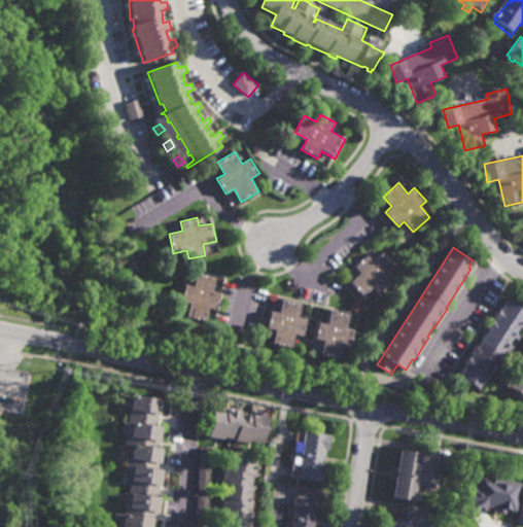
[(398,268),(389,276),(394,282),(380,295),(375,288),(363,297),(351,283),(362,273),(356,266),(369,254),(375,261),(385,252),(398,268)]
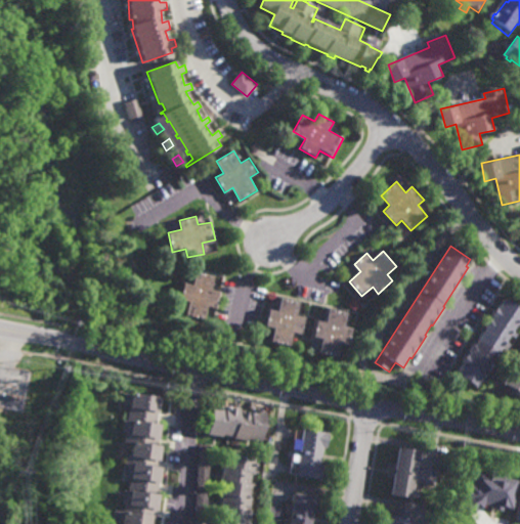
[(215,275),(213,290),(221,292),(218,308),(208,306),(205,320),(183,316),(186,302),(180,301),(184,282),(193,285),(197,271),(215,275)]
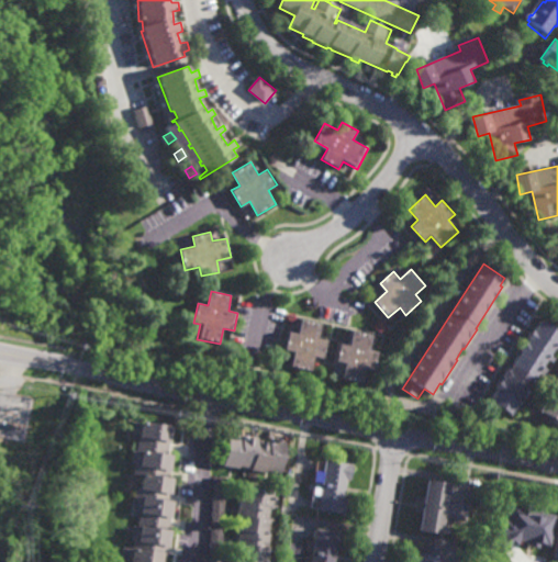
[(557,347),(553,355),(557,358),(555,362),(549,359),(545,366),(550,370),(546,377),(540,373),(536,380),(540,383),(537,388),(533,384),(528,391),(534,395),(531,400),(525,396),(521,403),(526,407),(524,413),(517,408),(513,415),(491,401),(498,390),(495,389),(501,380),(503,382),(505,378),(503,377),(509,369),(511,370),(523,351),(521,349),(526,340),(527,341),(529,339),(527,337),(533,329),(535,330),(543,318),(557,327),(557,347)]
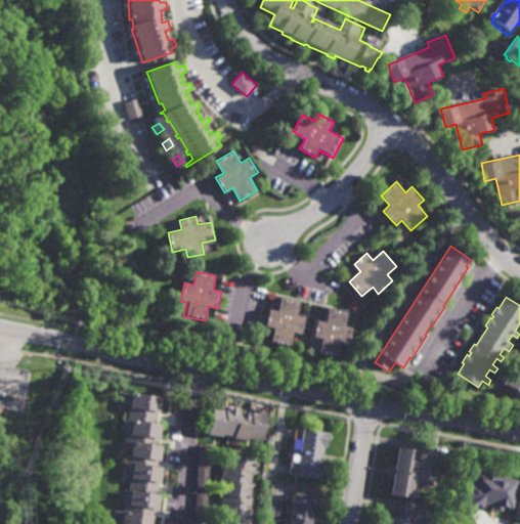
[(299,314),(308,316),(304,337),(295,335),(292,348),(270,343),(273,330),(266,328),(270,308),(278,309),(280,298),(301,302),(299,314)]
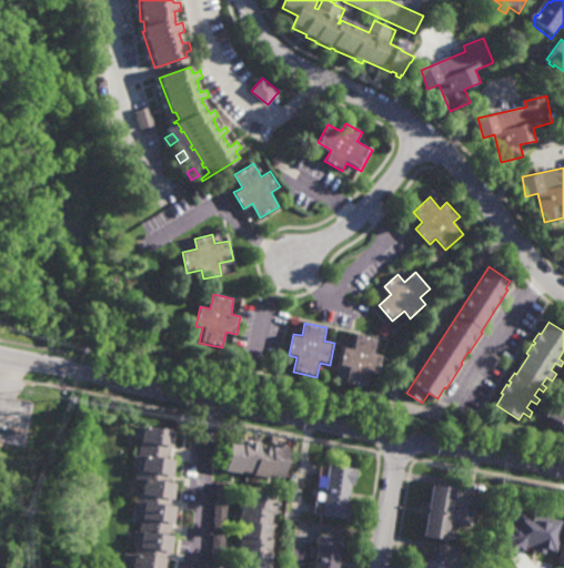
[(376,354),(386,356),(382,376),(372,374),(369,388),(346,384),(350,369),(340,366),(345,346),(355,350),(359,334),(380,338),(376,354)]
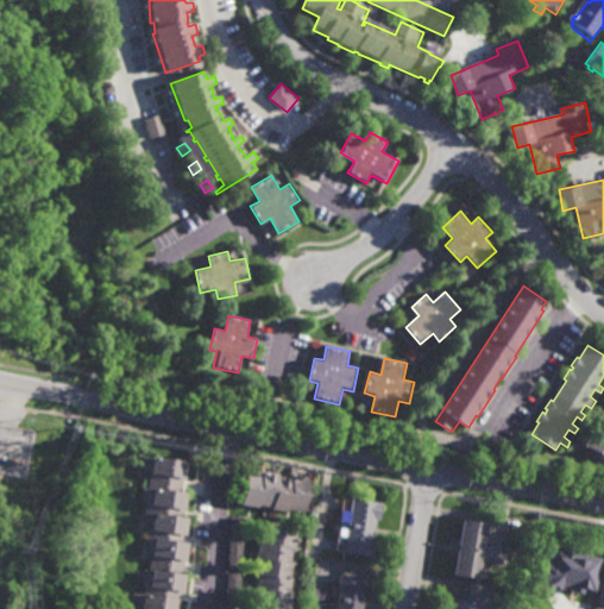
[(603,459),(598,456),(599,453),(586,445),(603,416),(603,459)]
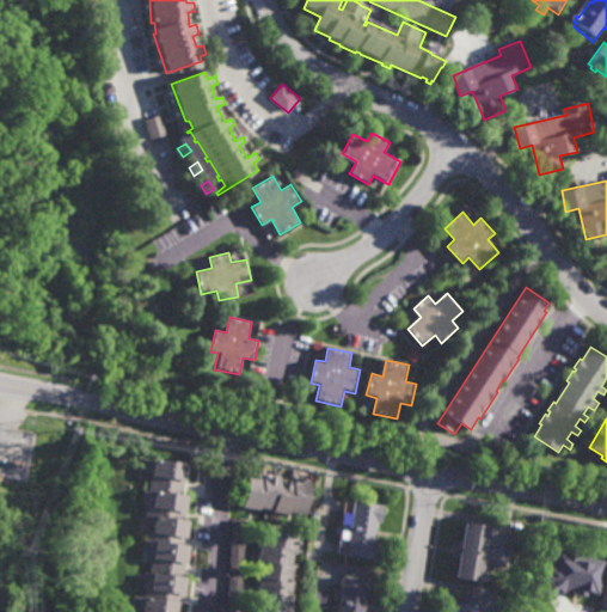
[(184,495),(189,496),(184,521),(189,521),(185,546),(191,548),(185,580),(188,580),(183,605),(178,605),(177,611),(146,611),(148,603),(147,603),(147,599),(149,599),(153,576),(152,575),(154,558),(145,557),(149,531),(152,531),(154,519),(147,518),(148,507),(152,508),(154,491),(148,490),(154,459),(189,465),(184,495)]
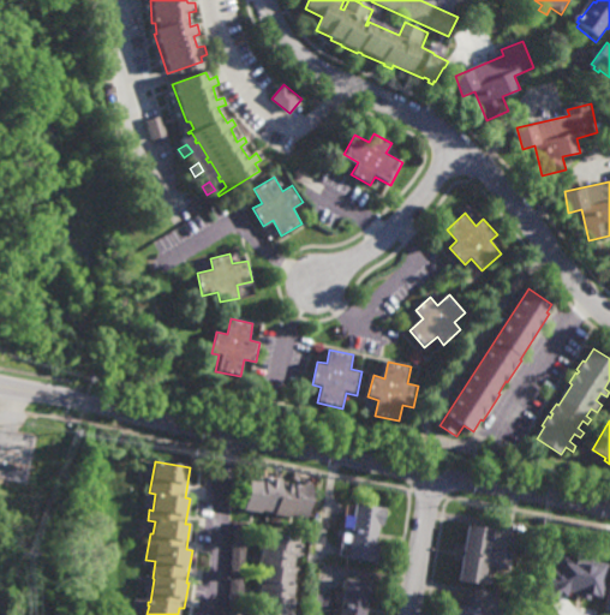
[(282,478),(282,482),(297,484),(297,481),(304,482),(304,481),(308,482),(308,483),(315,484),(309,518),(293,515),(293,518),(275,515),(276,513),(265,511),(265,513),(244,511),(250,476),(264,478),(265,476),(282,478)]
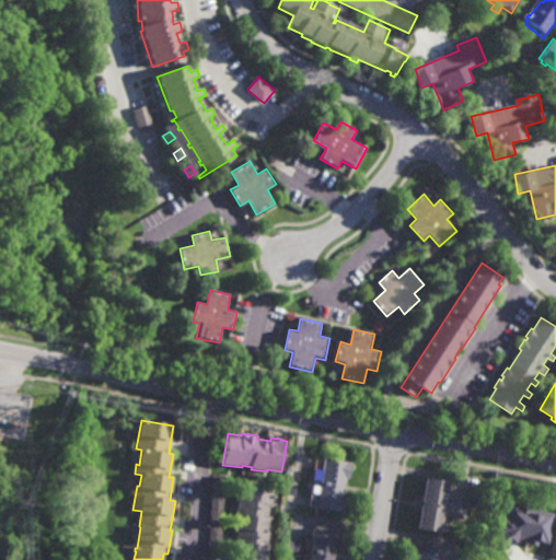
[(351,479),(348,478),(345,498),(349,499),(347,513),(320,510),(323,482),(316,481),(317,469),(324,470),(326,459),(354,464),(351,479)]
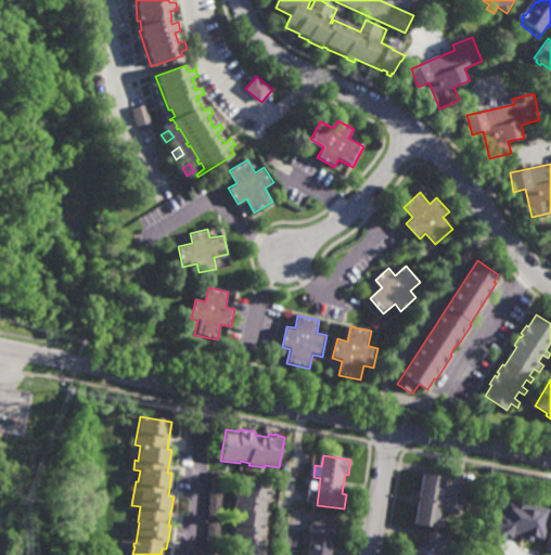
[(225,519),(210,518),(214,473),(227,473),(225,519)]
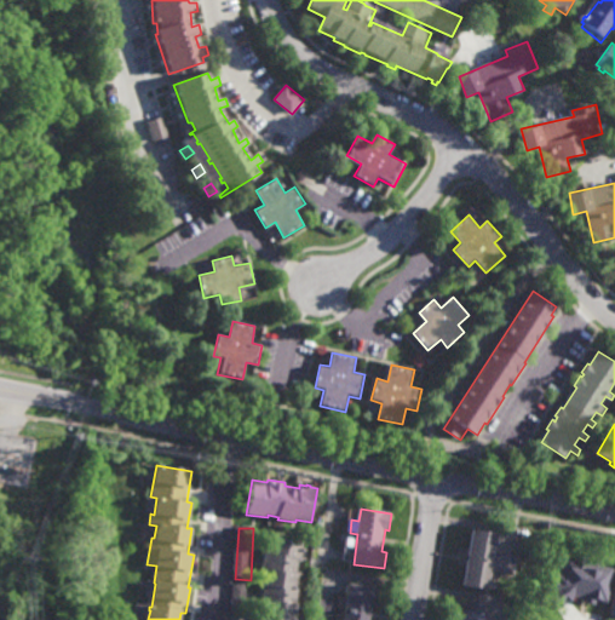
[(511,564),(512,554),(522,556),(518,577),(494,573),(492,591),(466,587),(476,530),(501,534),(496,563),(511,564)]
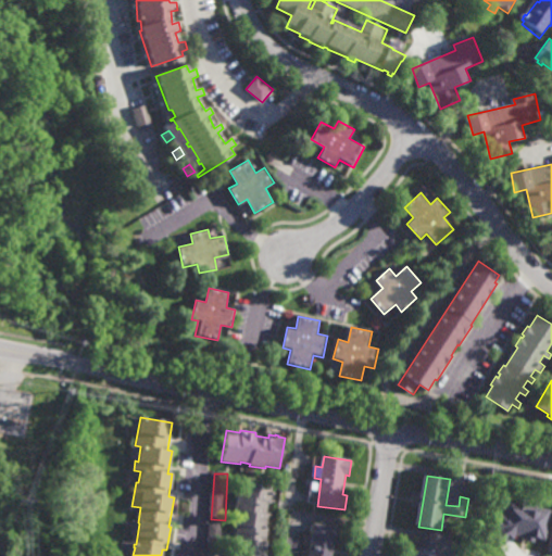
[(271,503),(268,502),(267,515),(268,515),(268,513),(274,514),(273,517),(268,517),(267,529),(268,529),(266,541),(272,542),(272,544),(270,544),(268,544),(273,545),(273,547),(268,546),(266,555),(233,555),(234,553),(237,553),(238,541),(236,540),(238,526),(236,526),(238,512),(236,512),(239,495),(241,495),(243,481),(274,487),(271,503)]
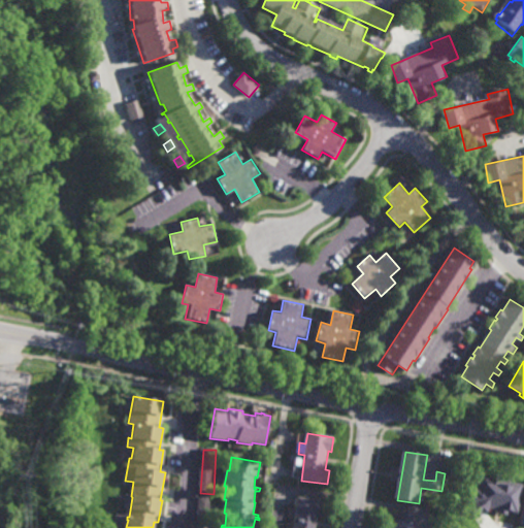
[(523,481),(475,475),(471,509),(510,515),(510,512),(519,513),(523,481)]
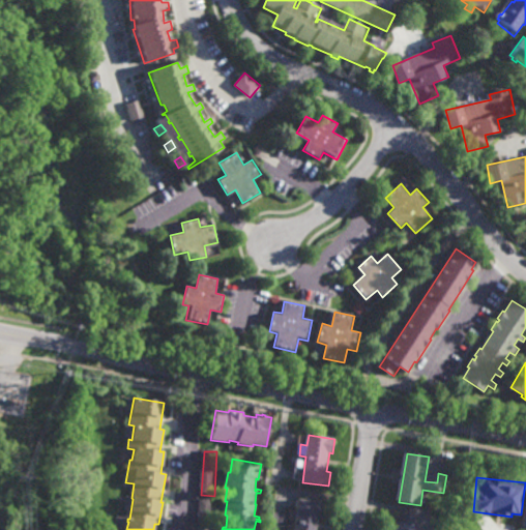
[(211,529),(198,529),(201,499),(213,500),(211,529)]
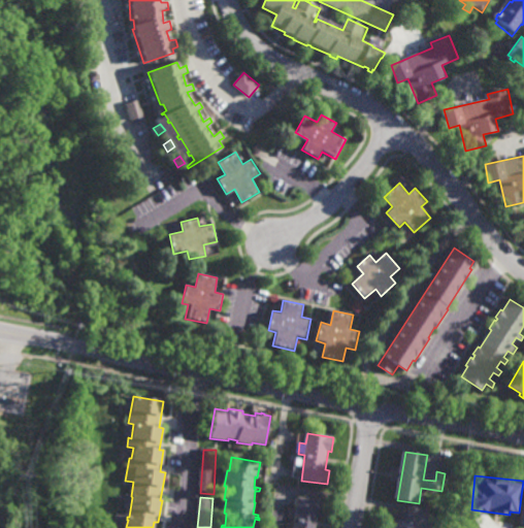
[(323,515),(319,515),(316,527),(294,527),(299,497),(325,501),(323,515)]
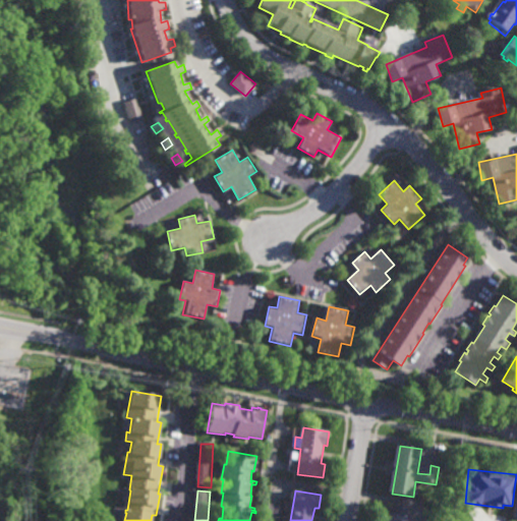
[(283,520),(276,518),(278,505),(285,506),(283,520)]
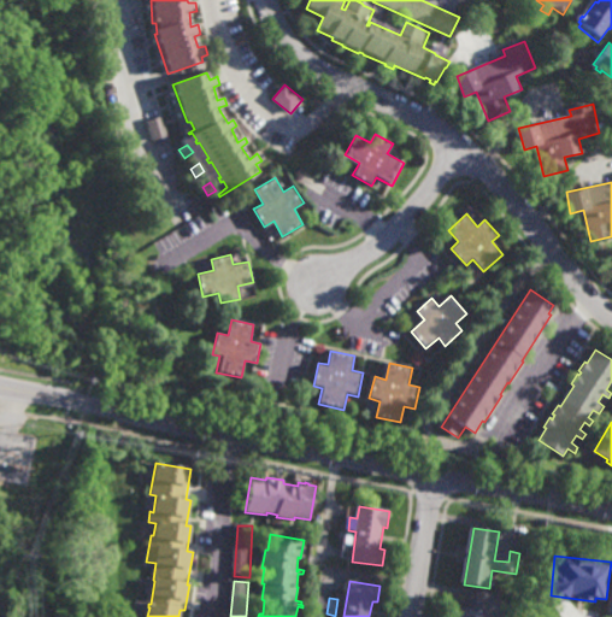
[(489,612),(492,612),(490,616),(459,616),(462,609),(465,609),(468,598),(490,601),(489,612)]
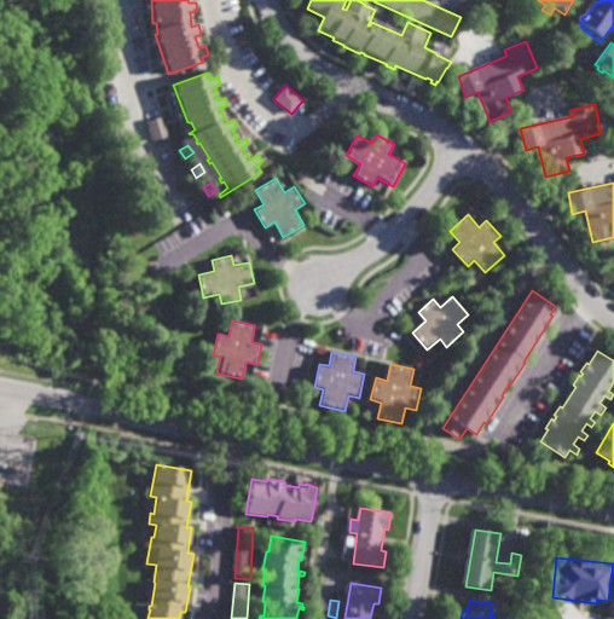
[(583,618),(542,618),(545,602),(585,609),(583,618)]
